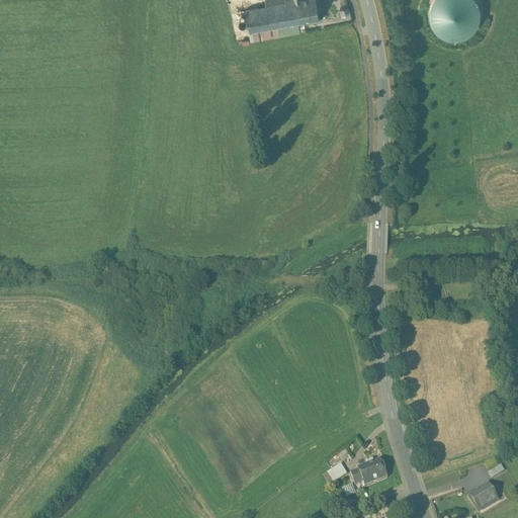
[(278,26),(303,22),(297,0),(264,0),(265,5),(246,9),(248,21),(247,22),(246,23),(246,24),(244,25),(243,25),(241,25),(239,23),(241,36),(250,34),(251,40),(280,35),(278,26)]
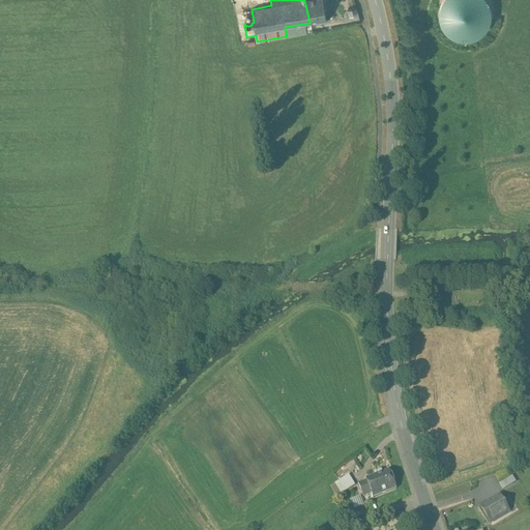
[(323,0),(304,0),(310,23),(327,20),(323,0)]
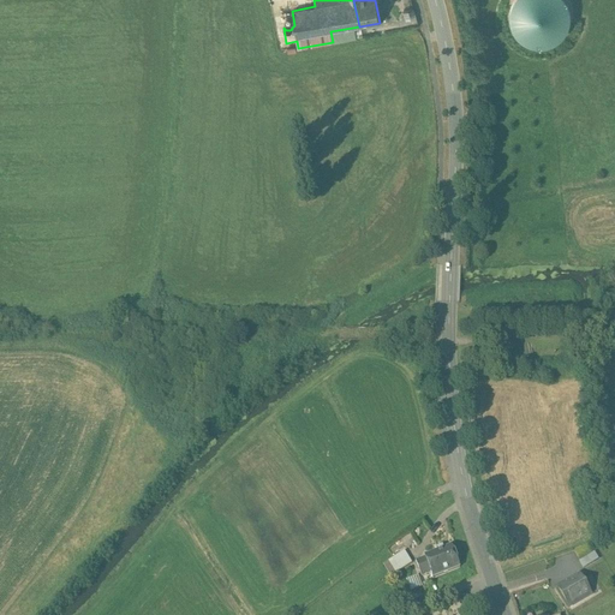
[(513,0),(511,7),(509,19),(513,30),(520,40),(531,45),(543,46),(554,42),(563,35),(568,24),(569,12),(566,1),(565,0),(513,0)]
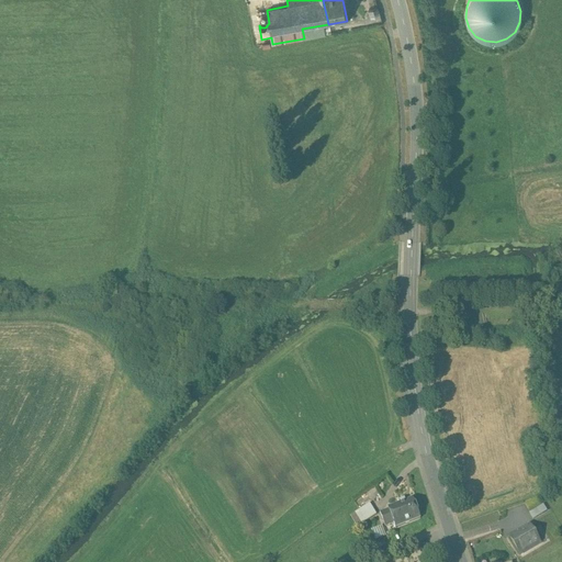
[(413,497),(389,507),(394,520),(396,527),(420,517),(413,497)]
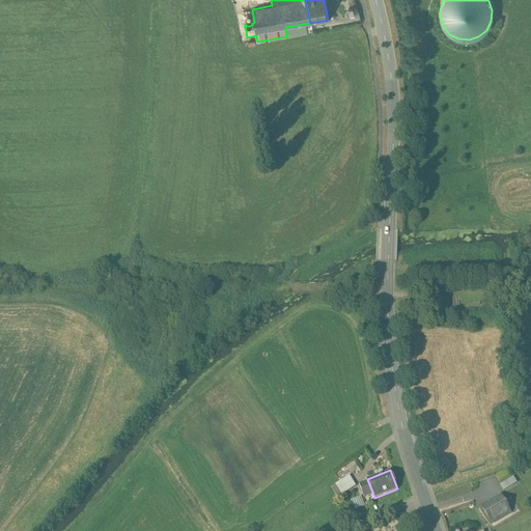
[(350,474),(336,482),(342,494),(357,484),(350,474)]
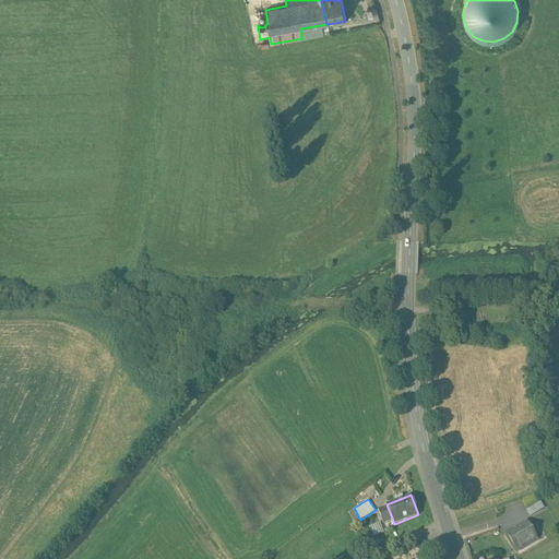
[(387,504),(379,508),(383,521),(392,518),(387,504)]
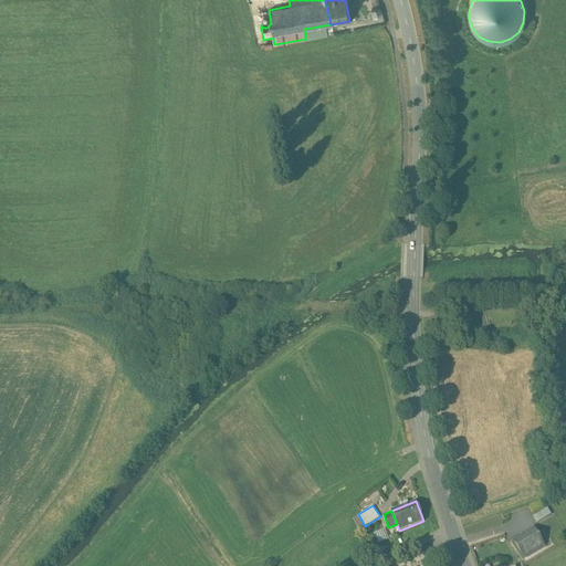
[(545,511),(534,517),(537,522),(548,515),(545,511)]
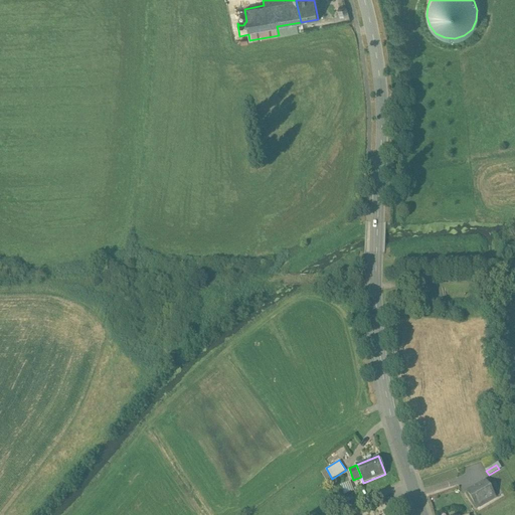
[(486,481),(479,485),(483,492),(485,491),(490,499),(495,497),(486,481)]
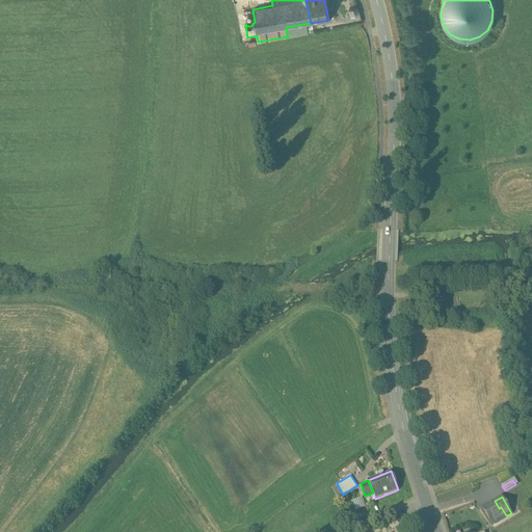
[(499,508),(495,501),(483,507),(493,524),(506,515),(501,507),(499,508)]
